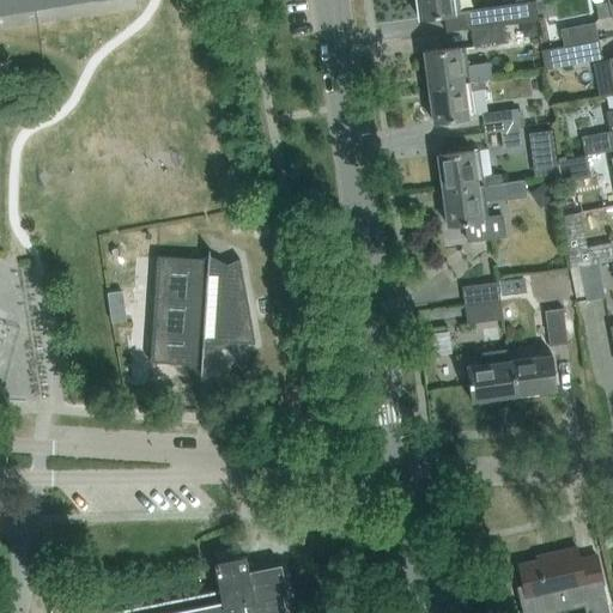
[(0,0),(0,12),(76,0),(0,0)]
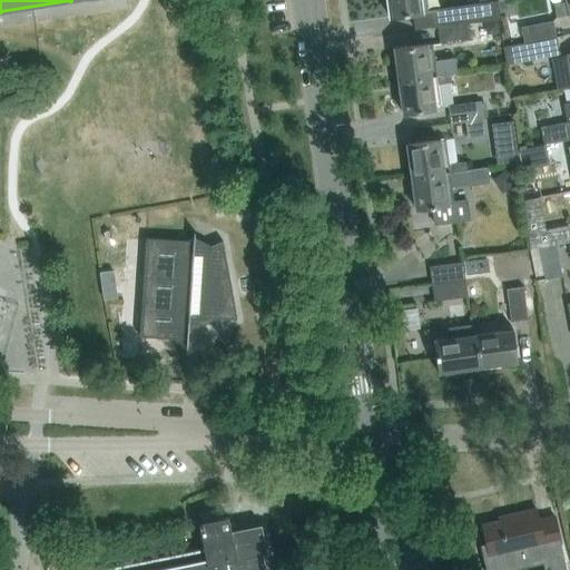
[(386,0),(390,17),(423,13),(423,11),(426,11),(425,0),(386,0)]
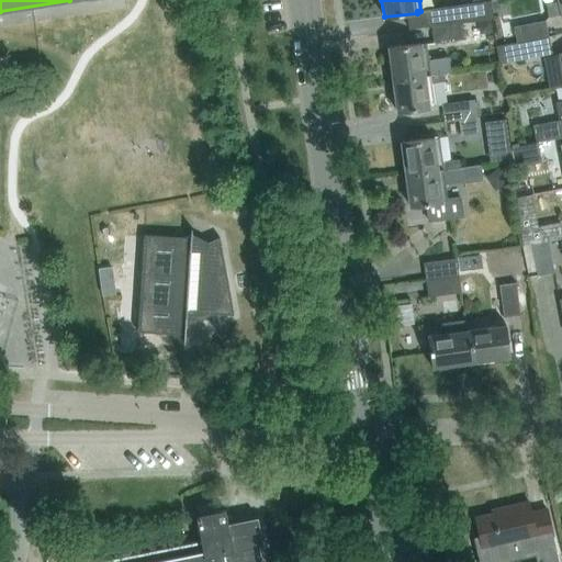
[(493,19),(491,0),(428,9),(430,27),(462,23),(493,19)]
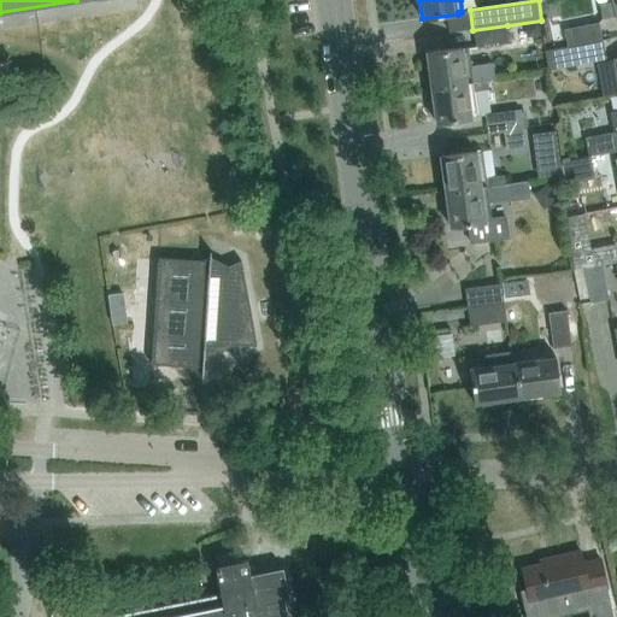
[(616,0),(612,0),(612,1),(599,4),(601,18),(615,16),(615,17),(616,16),(616,0)]
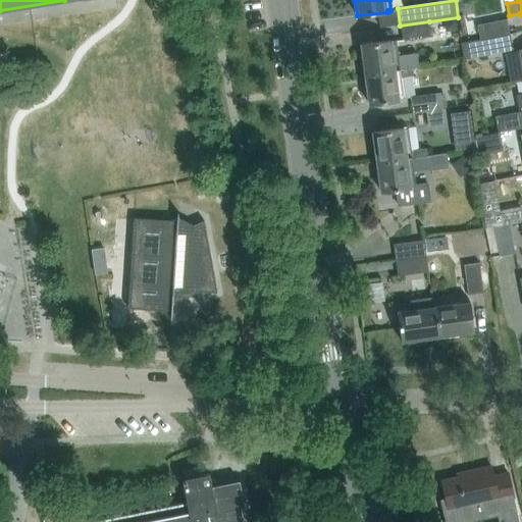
[(476,24),(479,40),(509,35),(506,19),(476,24)]
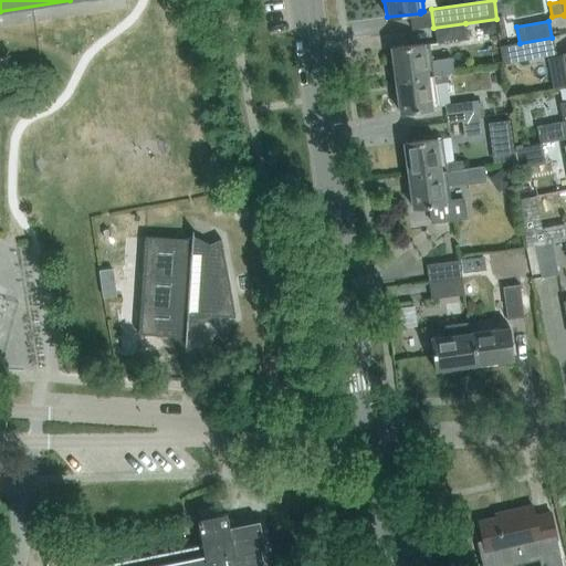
[(465,23),(433,28),(436,43),(468,39),(465,23)]
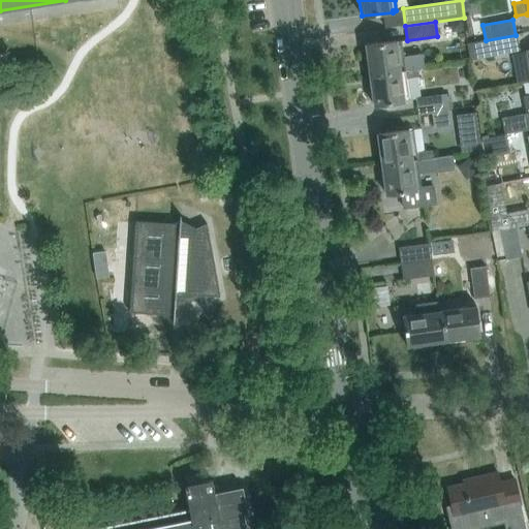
[(516,35),(486,40),(467,43),(470,60),(518,51),(516,35)]
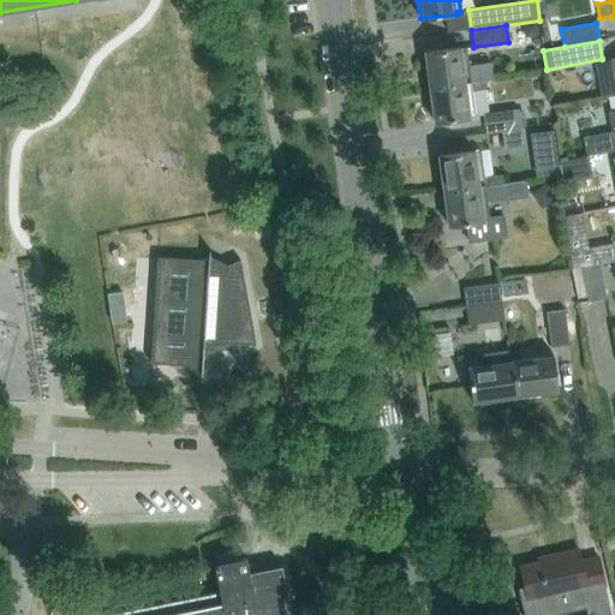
[(460,47),(425,52),(430,88),(470,83),(470,82),(484,79),(493,78),(491,63),(467,66),(466,48),(460,49),(460,47)]
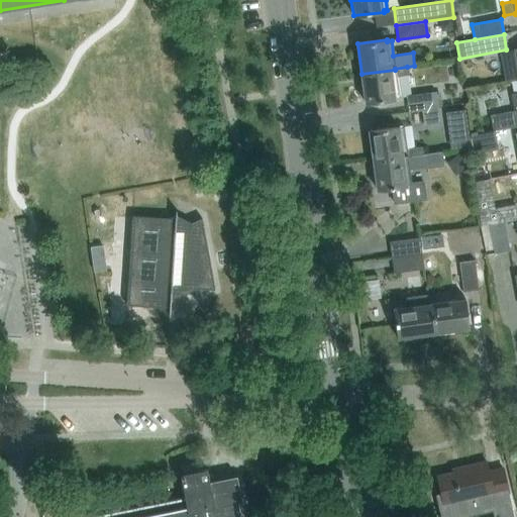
[(395,70),(362,74),(366,103),(395,99),(394,98),(399,97),(396,77),(408,75),(407,67),(395,69),(395,70)]
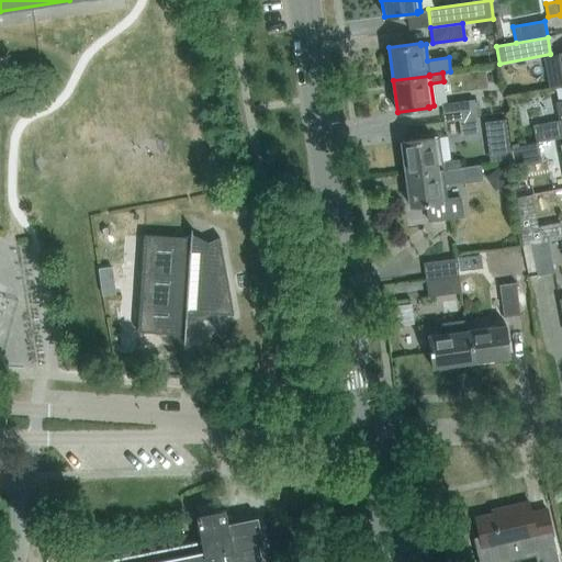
[(472,100),(441,104),(444,121),(459,119),(475,116),(476,116),(474,100),(472,100)]
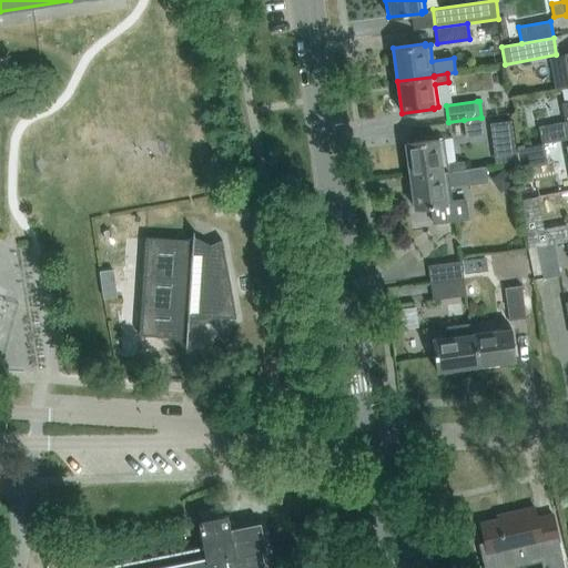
[(565,122),(539,127),(541,143),(567,138),(567,103),(561,104),(565,122)]
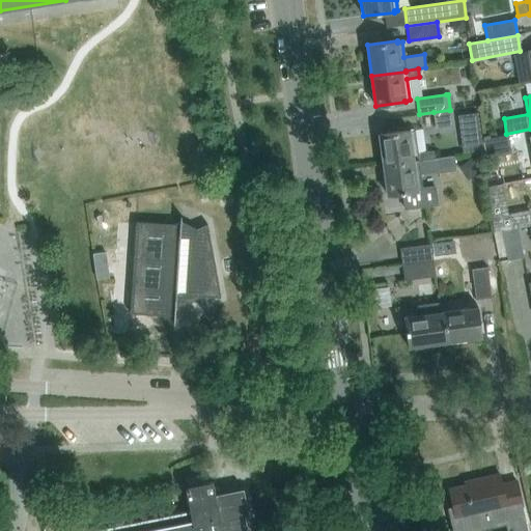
[(449,110),(434,112),(436,129),(452,126),(450,110),(449,110)]
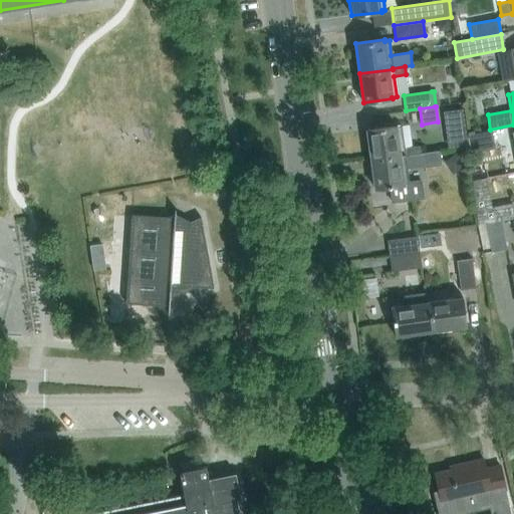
[(462,109),(443,112),(446,136),(466,133),(462,109)]
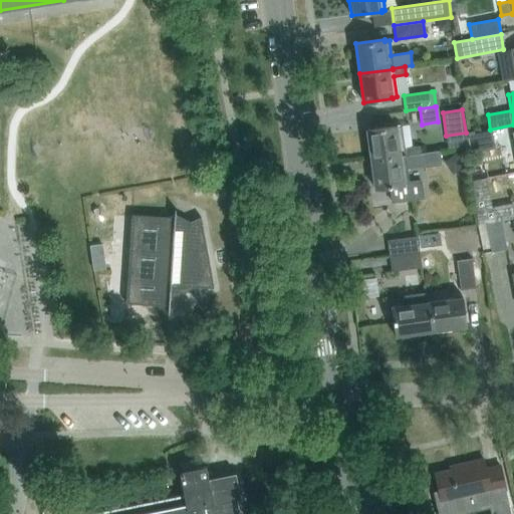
[(370,159),(420,153),(419,146),(404,148),(401,126),(398,126),(398,125),(367,130),(370,159)]
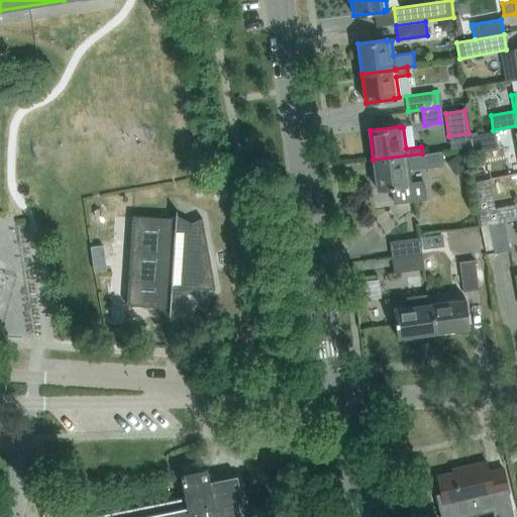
[(495,130),(471,135),(474,153),(498,148),(495,130)]
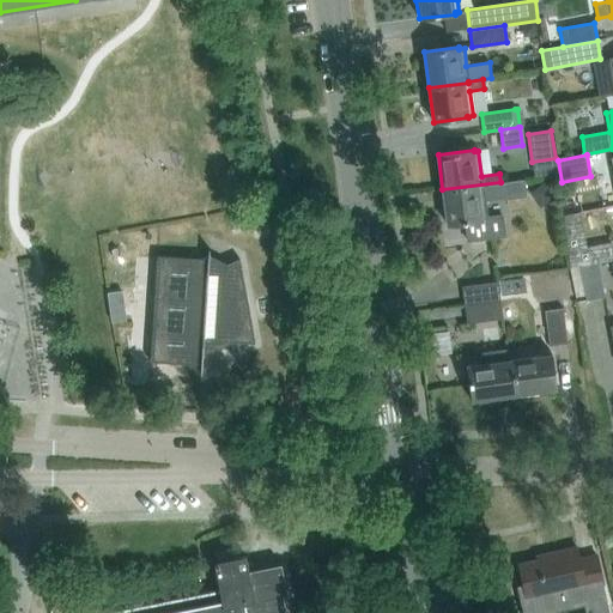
[(522,180),(501,182),(442,189),(447,225),(465,223),(467,241),(504,235),(502,216),(486,217),(484,195),(502,193),(503,200),(526,196),(522,180)]
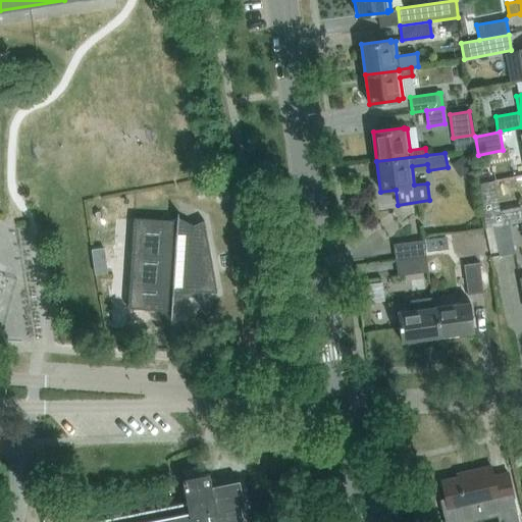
[(493,227),(494,227),(491,213),(490,209),(488,196),(479,198),(480,212),(484,230),(493,227)]
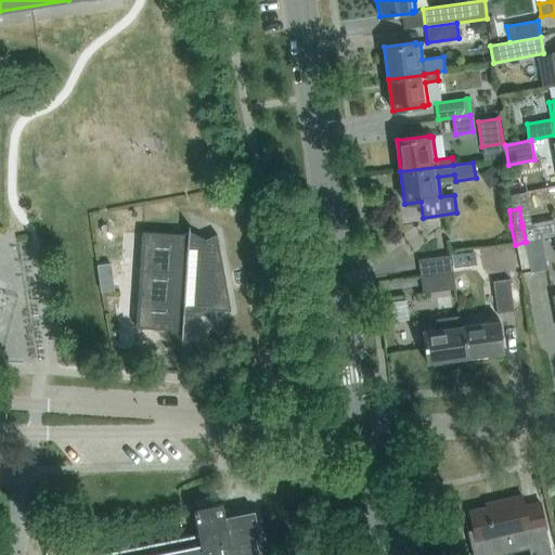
[(554,228),(553,220),(523,227),(526,242),(541,240),(554,236),(554,228)]
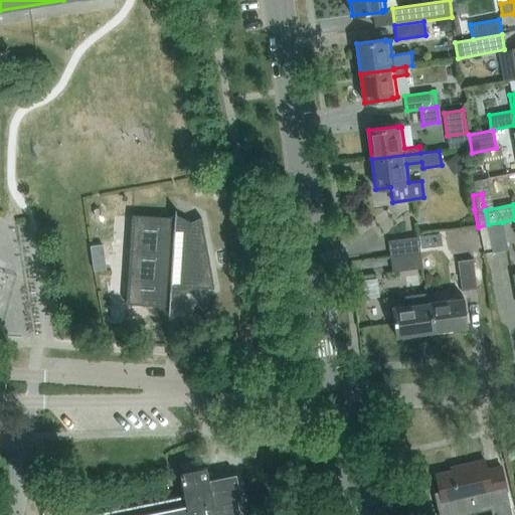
[(174,217),(132,214),(126,304),(169,307),(168,314),(169,314),(171,294),(189,287),(214,289),(201,217),(188,223),(176,217),(176,209),(175,209),(174,217)]
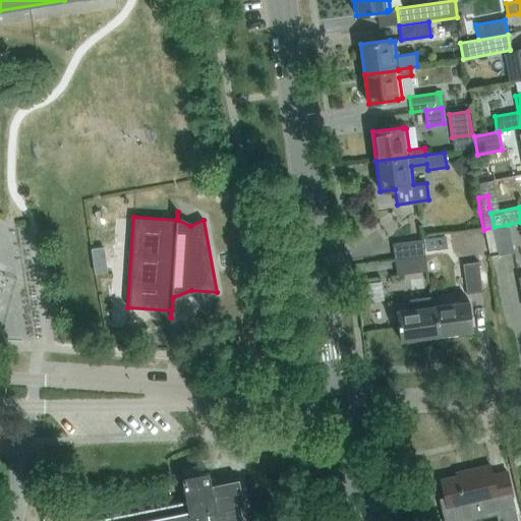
[(493,227),(498,255),(513,252),(508,225),(494,227),(493,227)]
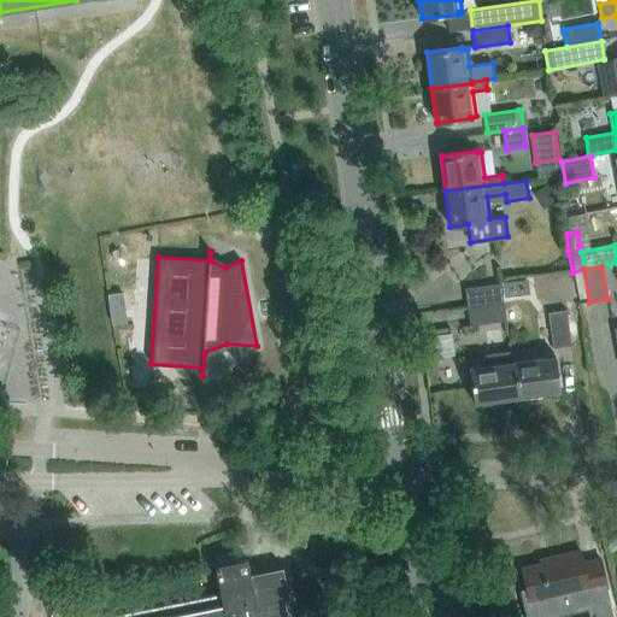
[(468,309),(504,304),(500,285),(464,289),(468,309)]
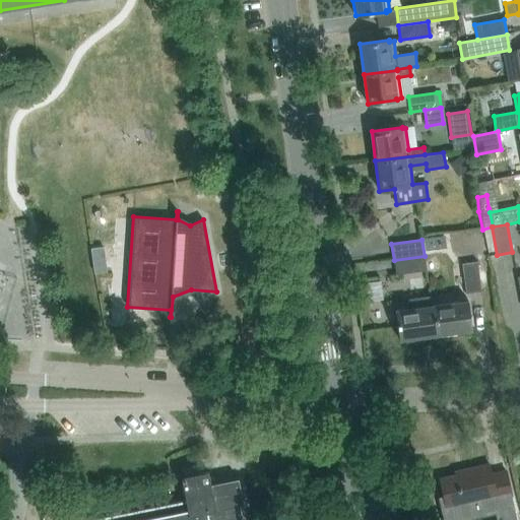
[(425,256),(394,260),(396,275),(427,271),(425,256)]
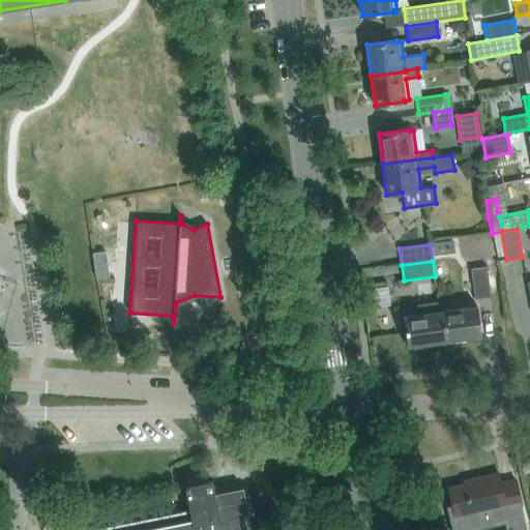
[(486,267),(470,270),(474,299),(491,297),(486,267)]
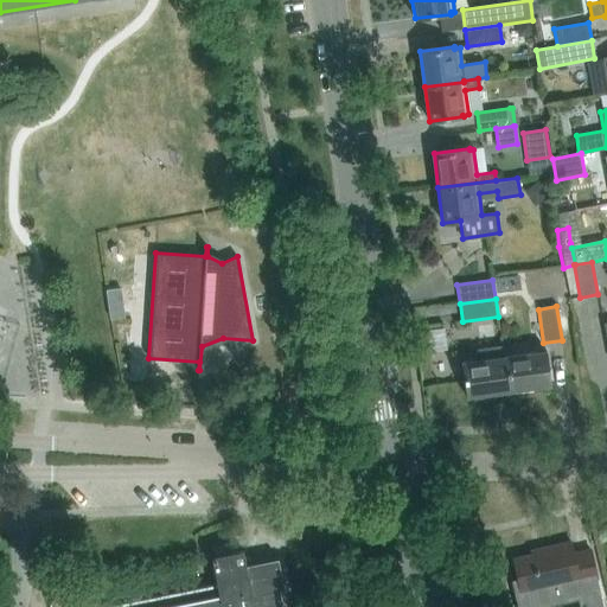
[(427,328),(429,350),(447,349),(445,327),(427,328)]
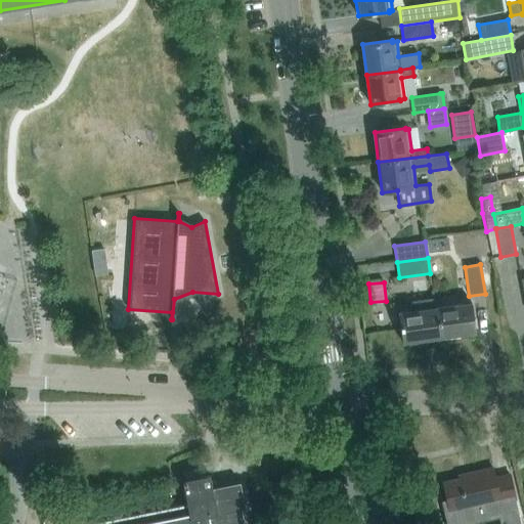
[(411,312),(398,313),(402,343),(439,338),(435,308),(434,299),(410,302),(411,312)]
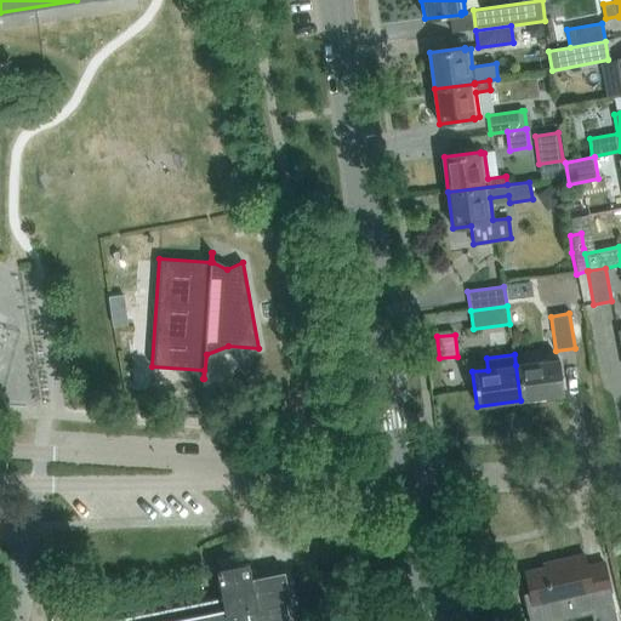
[(520,400),(564,394),(559,360),(516,365),(520,400)]
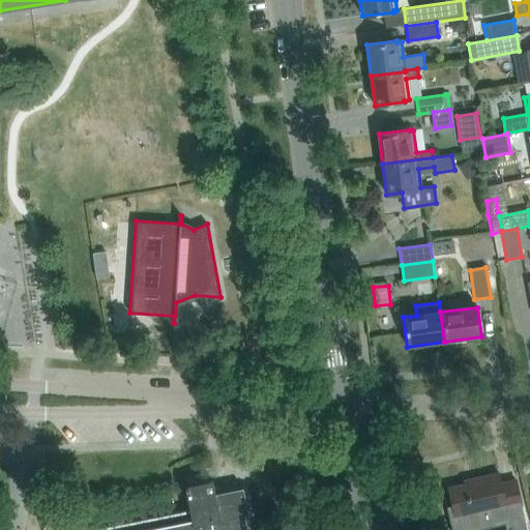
[(473,480),(448,488),(455,516),(504,504),(506,509),(521,505),(516,480),(501,483),(498,473),(473,478),(473,480)]
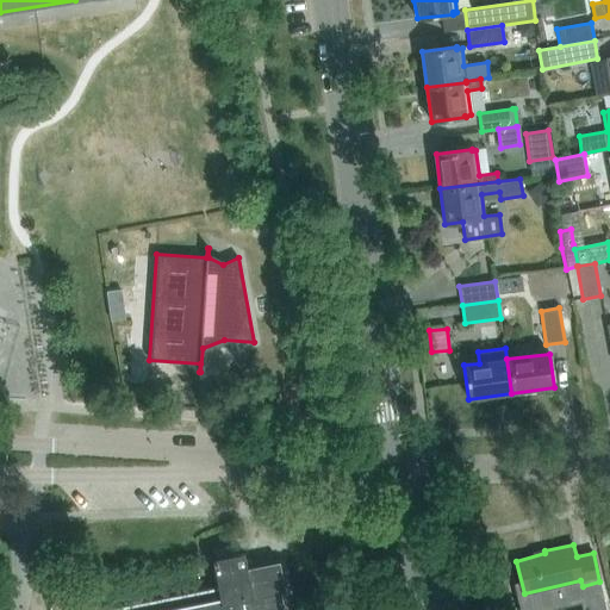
[(284,609),(281,593),(285,592),(279,561),(247,568),(244,552),(212,559),(218,586),(99,609),(284,609)]
